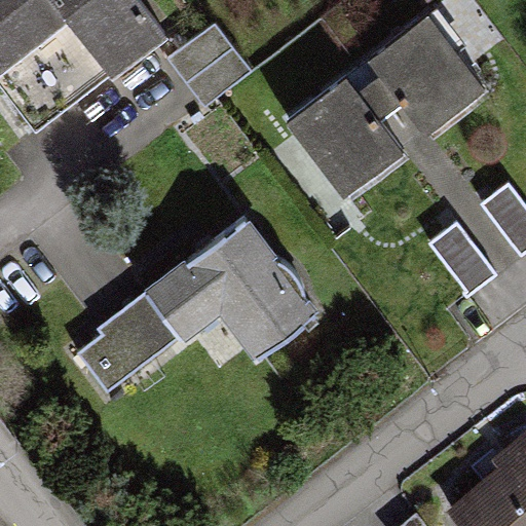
[(136,0),(0,0),(0,98),(29,136),(162,35),(136,0)]
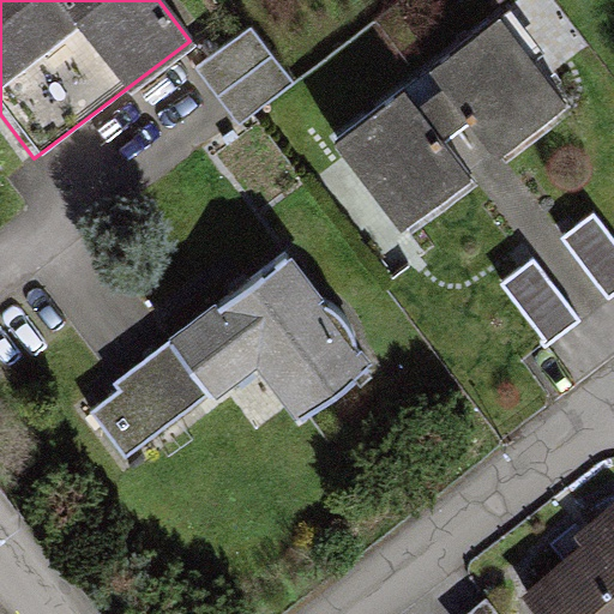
[(492,19),(332,143),(408,241),(567,119),(492,19)]
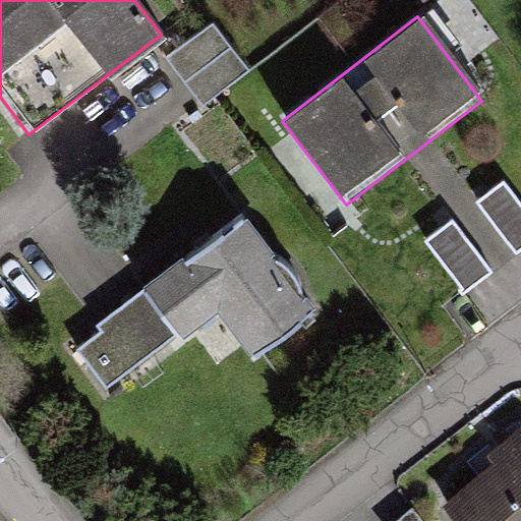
[(520,204),(504,181),(476,201),(514,251),(520,245),(520,204)]
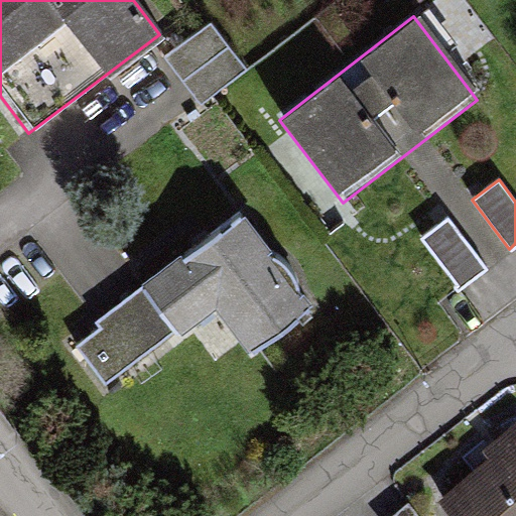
[(321,304),(245,207),(97,320),(100,329),(76,348),(106,386),(173,333),(180,342),(216,314),(250,359),(321,304)]
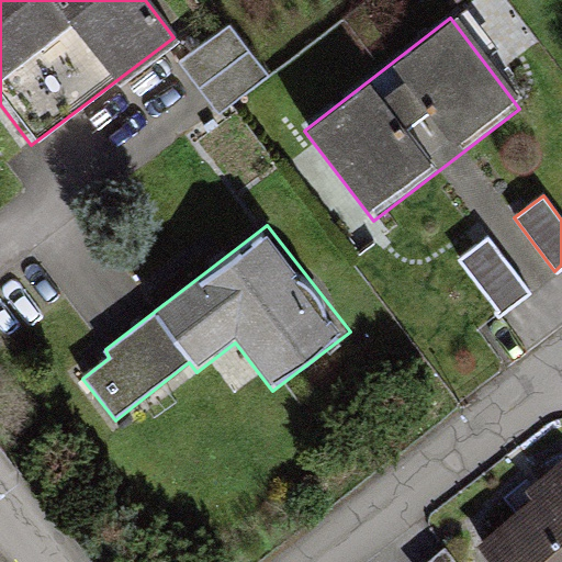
[(489,237),(459,260),(501,314),(529,292),(489,237)]
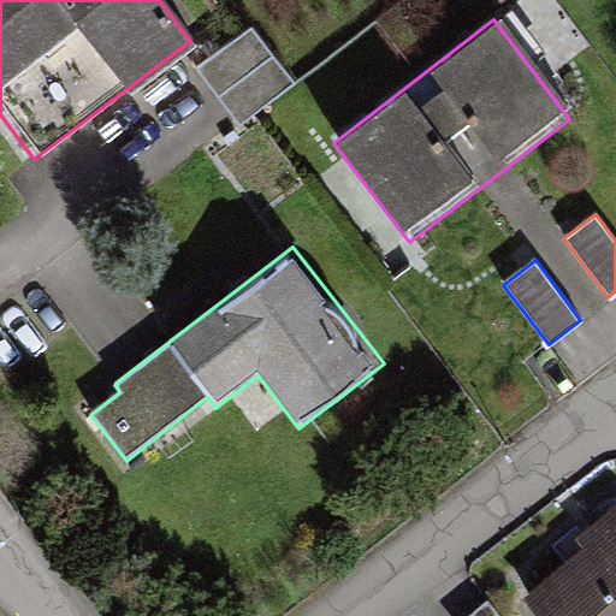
[(615,615),(615,509),(504,596),(519,615),(615,615)]
